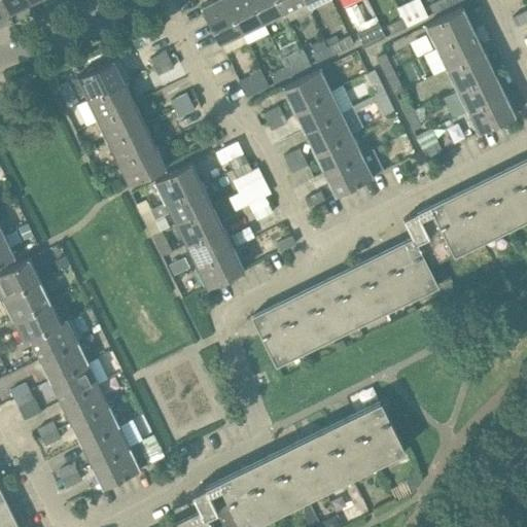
[(0,0),(0,16),(8,12),(2,0),(0,0)]
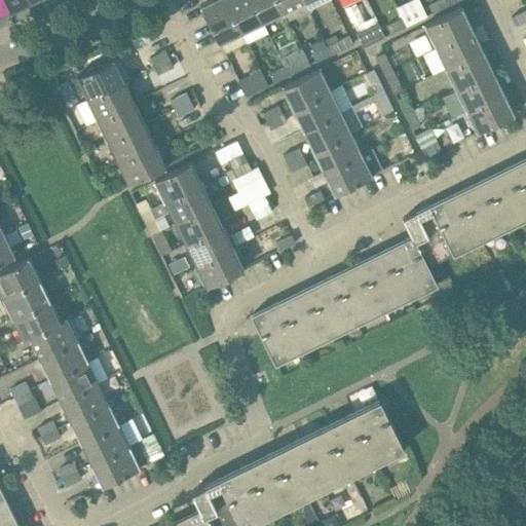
[(2,0),(8,12),(30,2),(29,0),(2,0)]
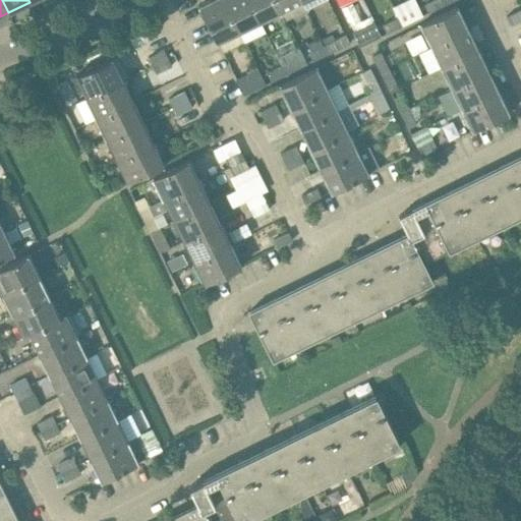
[(218,41),(239,31),(224,0),(209,0),(199,4),(218,41)]
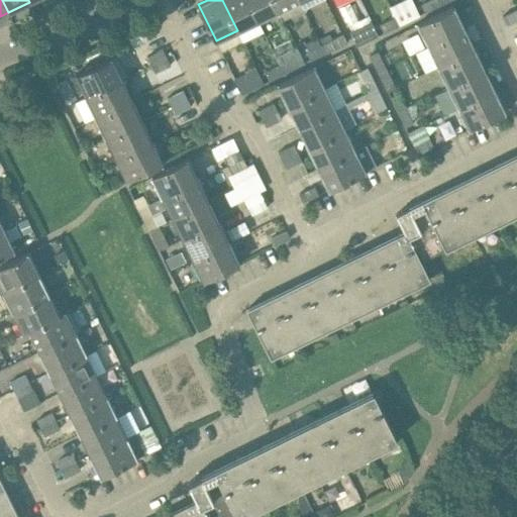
[(248,0),(222,0),(237,30),(259,20),(248,0)]
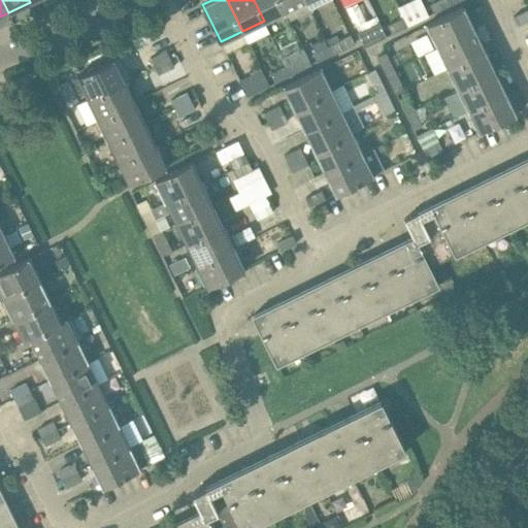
[(279,0),(254,0),(264,21),(285,10),(279,0)]
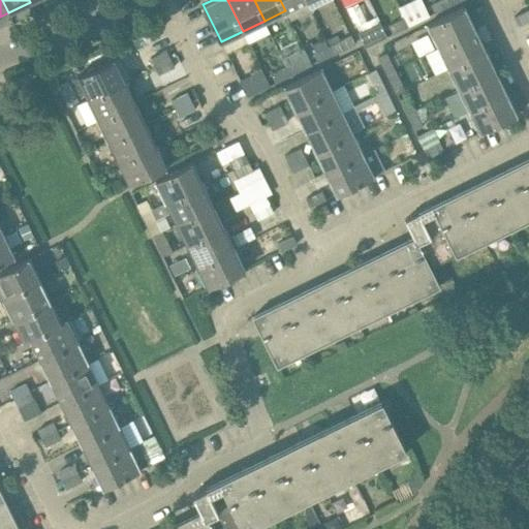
[(280,0),(285,10),(305,0),(280,0)]
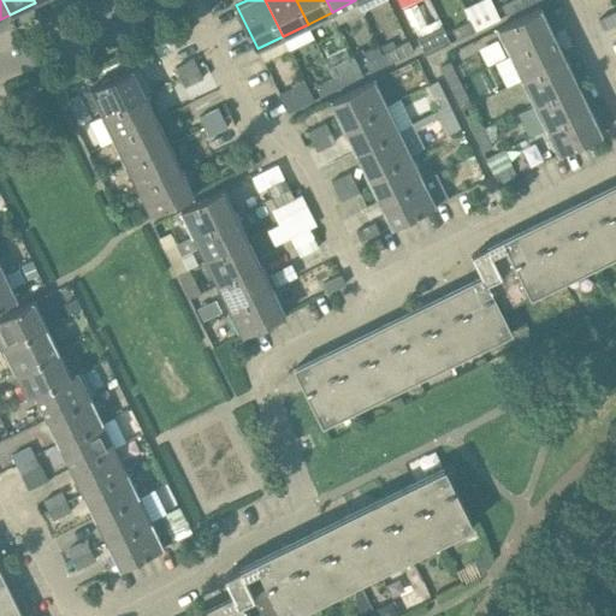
[(356,0),(362,11),(384,0),(356,0)]
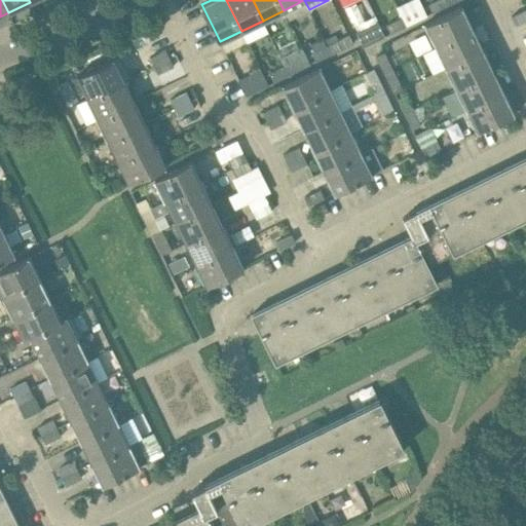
[(433,12),(448,5),(445,0),(437,0),(428,4),(433,12)]
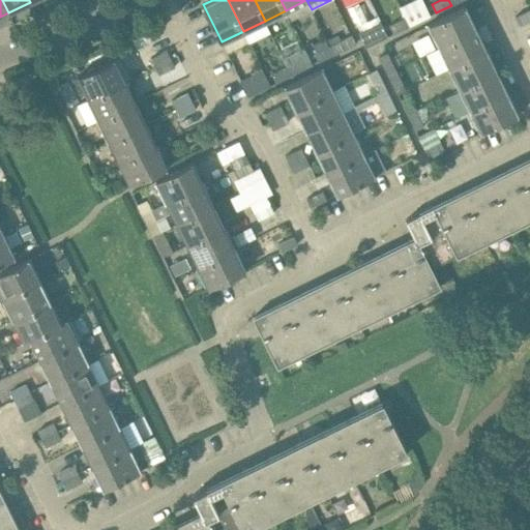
[(429,24),(439,47),(476,28),(466,6),(429,24)]
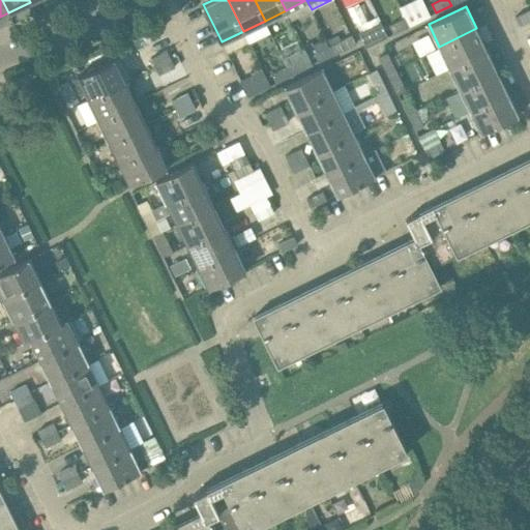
[(427,7),(406,18),(410,26),(431,16),(427,7)]
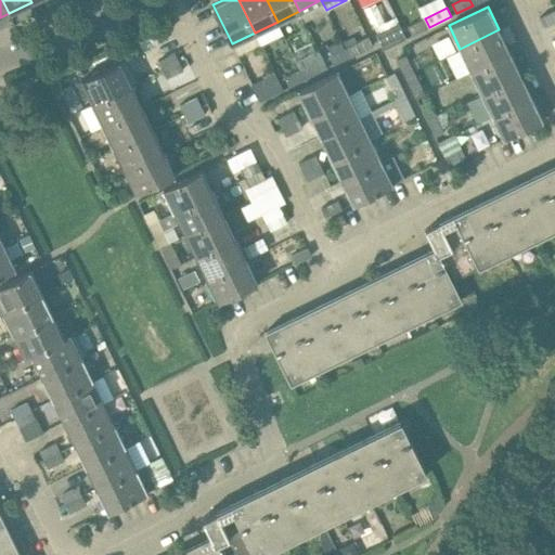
[(554,20),(554,9),(540,17),(544,26),(554,20)]
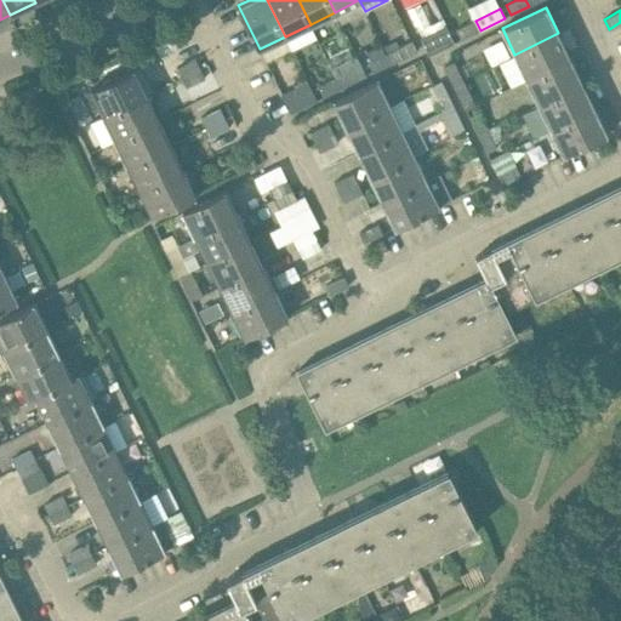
[(462,39),(480,30),(476,21),(457,29),(462,39)]
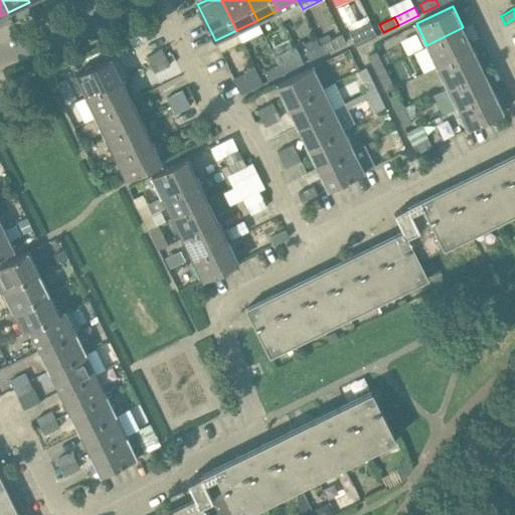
[(369,20),(348,30),(356,45),(377,35),(369,20)]
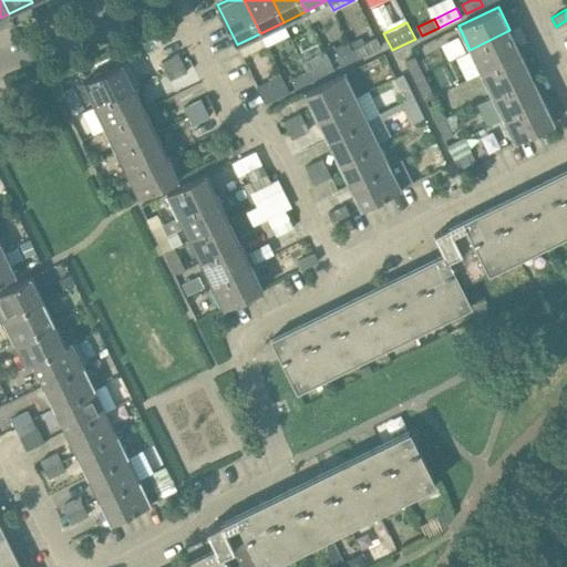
[(470,50),(481,72),(521,53),(509,30),(470,50)]
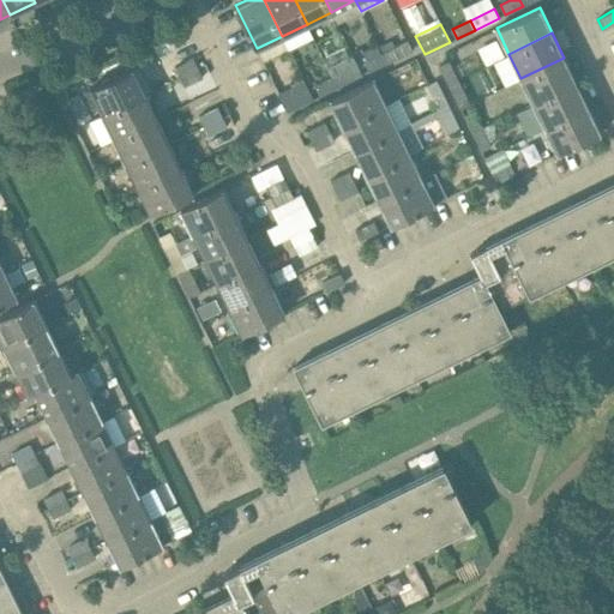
[(378,46),(387,62),(413,50),(408,41),(396,47),(392,38),(378,46)]
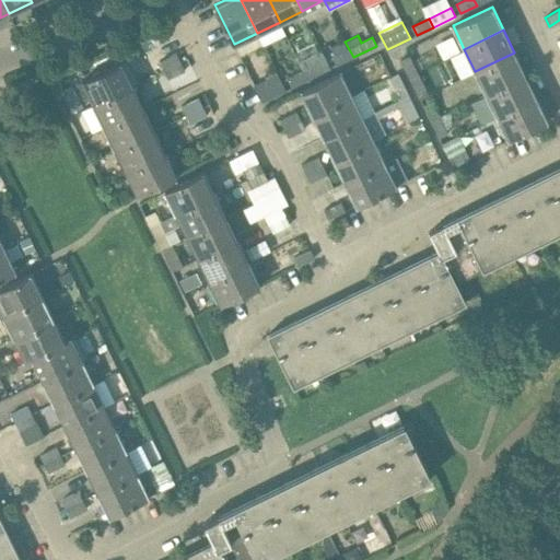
[(170,38),(147,49),(158,72),(164,69),(181,61),(170,38)]
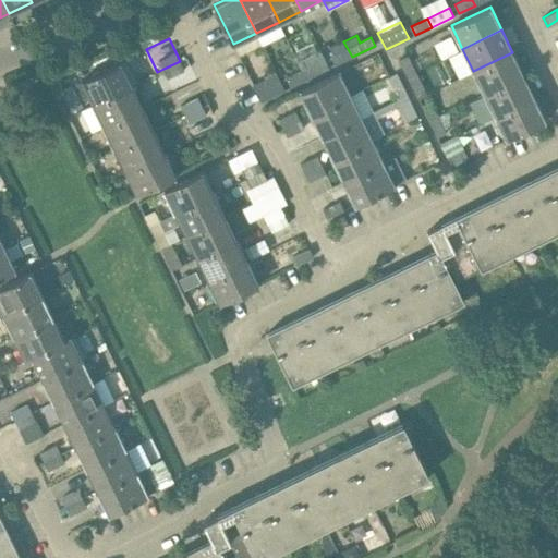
[(352,57),(343,41),(343,40),(329,47),(332,56),(331,57),(336,65),(352,57)]
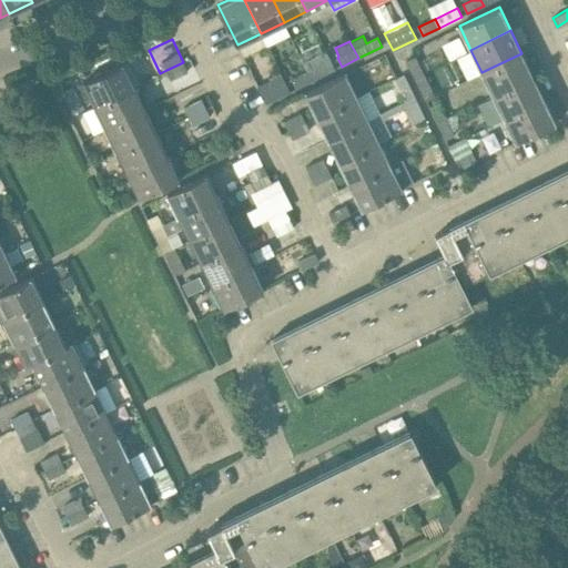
[(482,72),(493,95),(533,75),(521,53),(482,72)]
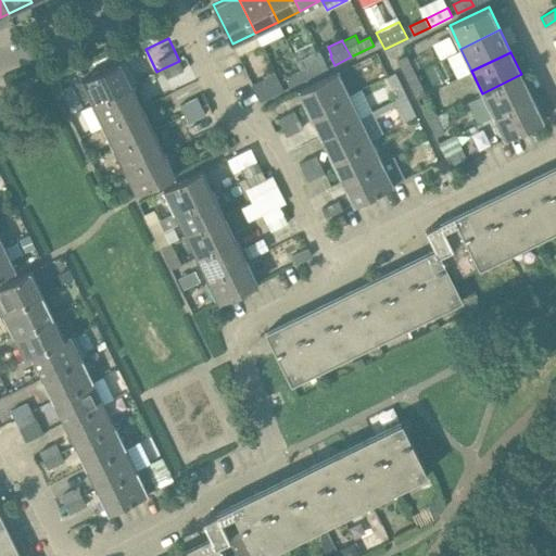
[(397,59),(405,75),(415,71),(407,54),(397,59)]
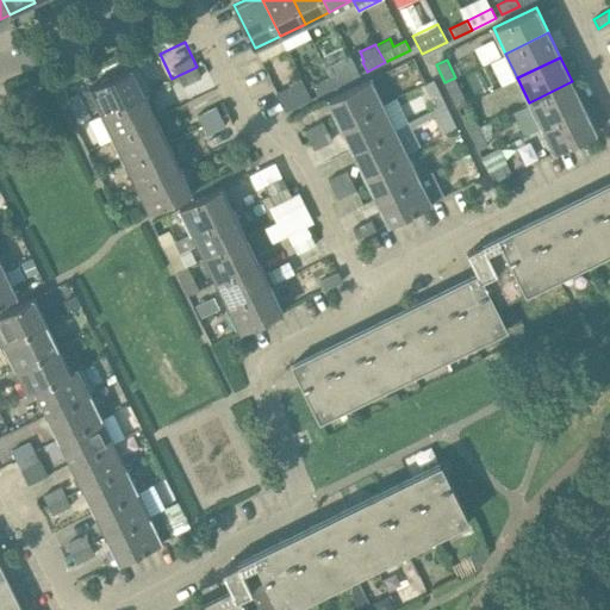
[(101,113),(144,92),(132,67),(89,88),(101,113)]
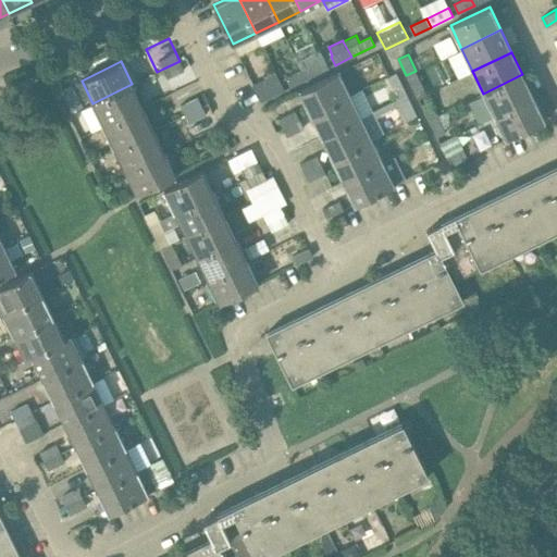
[(180,61),(163,69),(168,77),(184,70),(180,61)]
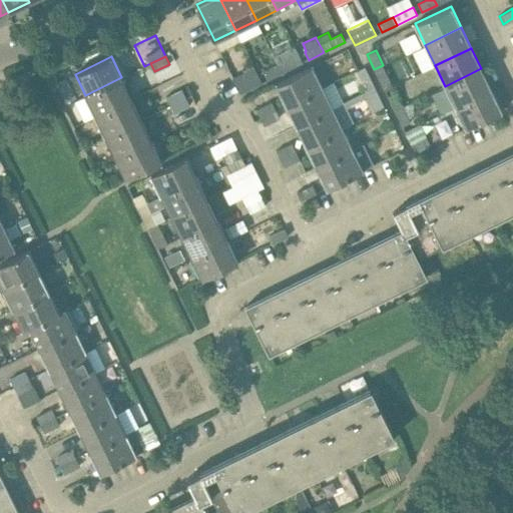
[(279,64),(283,72),(298,65),(294,57),(279,64)]
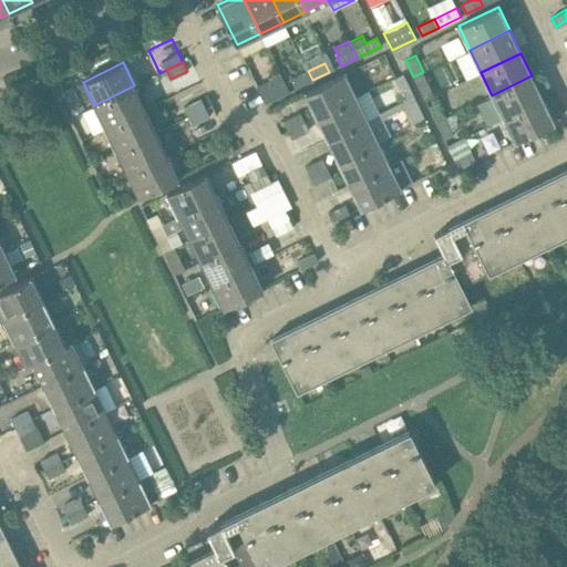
[(296,89),(312,80),(308,71),(291,80),(296,89)]
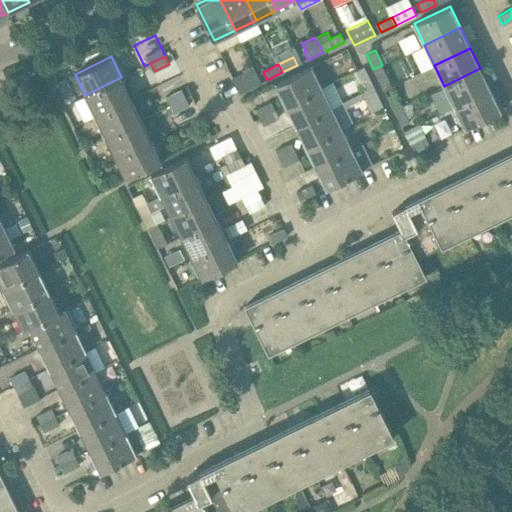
[(275,84),(285,104),(321,86),(311,65),(272,84),(273,85),(275,84)]
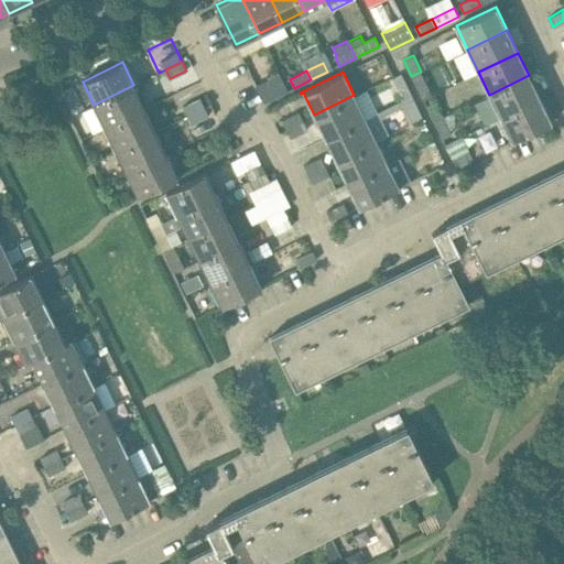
[(432,95),(421,72),(411,76),(422,99),(432,95)]
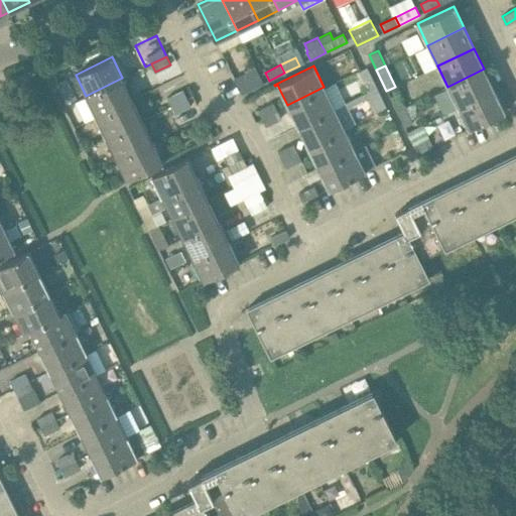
[(263,83),(255,68),(234,79),(242,94),(263,83)]
